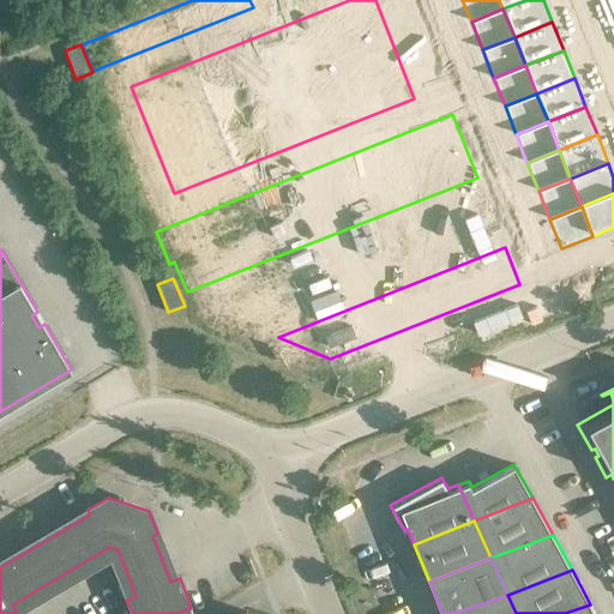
[(516,613),(507,595),(456,613),(516,613)]
